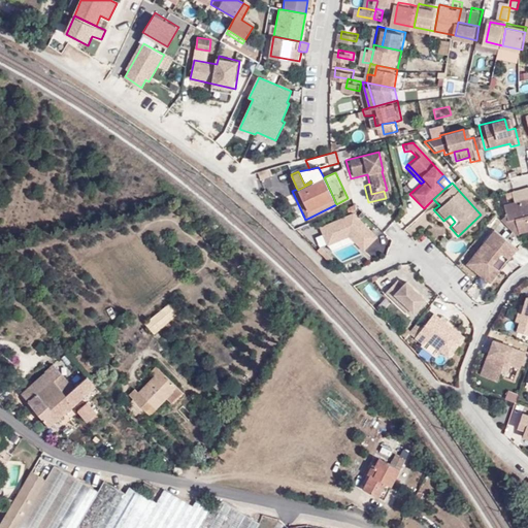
[(515,203),(503,206),(505,216),(507,222),(515,220),(519,234),(527,231),(527,187),(510,192),(515,203)]
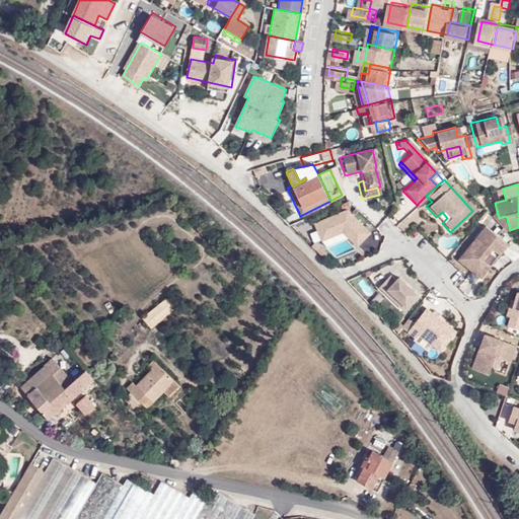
[(367,233),(344,210),(311,224),(318,242),(340,233),(354,247),(367,233)]
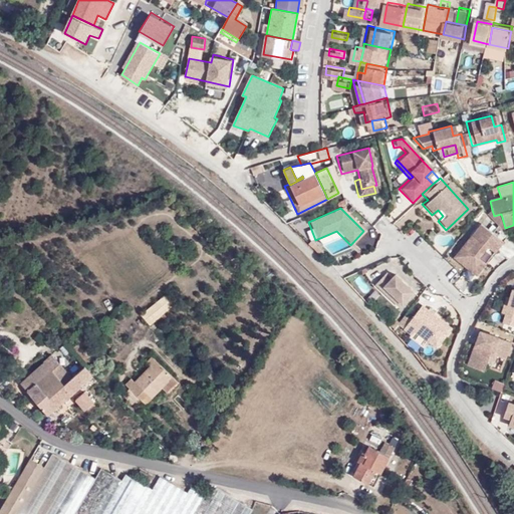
[(493,221),(504,232),(505,228),(501,214),(494,216),(492,210),(487,215),(493,221)]
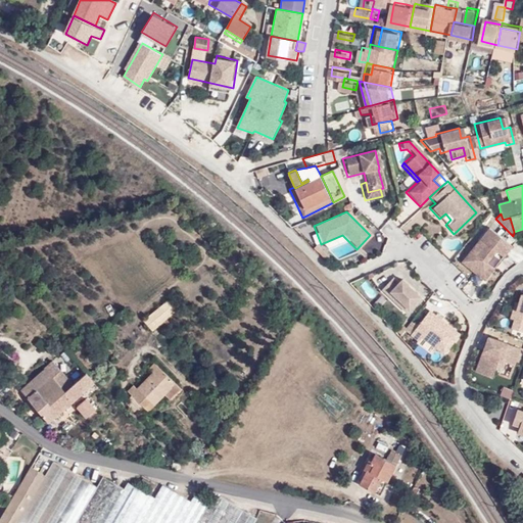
[(513,236),(502,225),(494,235),(509,247),(516,239),(513,236)]
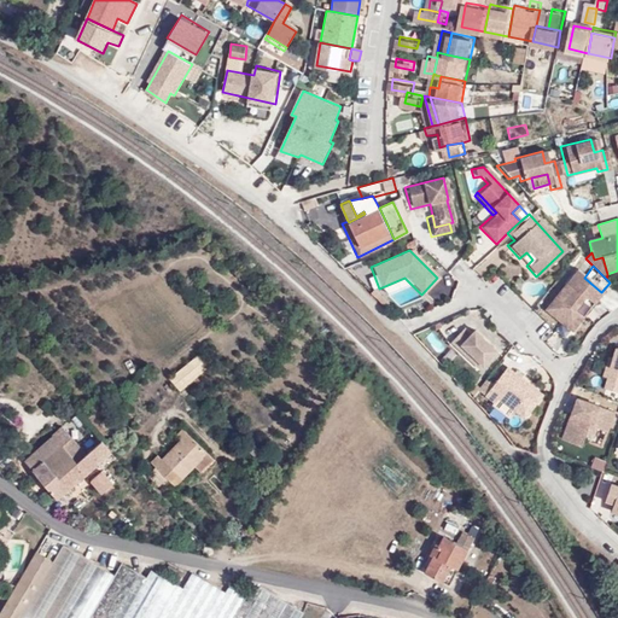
[(584,278),(575,269),(542,310),(569,332),(581,318),(573,312),(583,298),(592,304),(601,292),(584,278)]
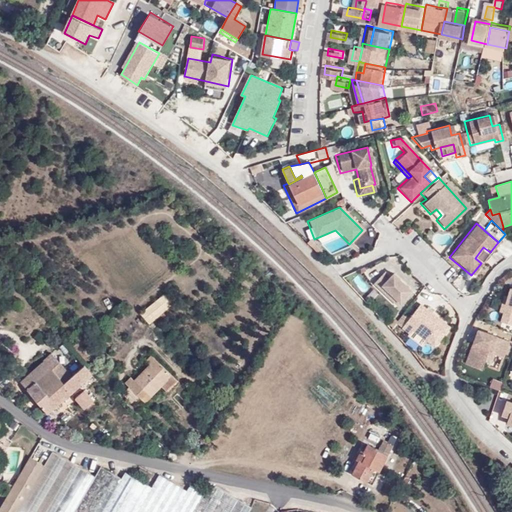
[(311,250),(317,256),(320,252),(315,246),(311,250)]
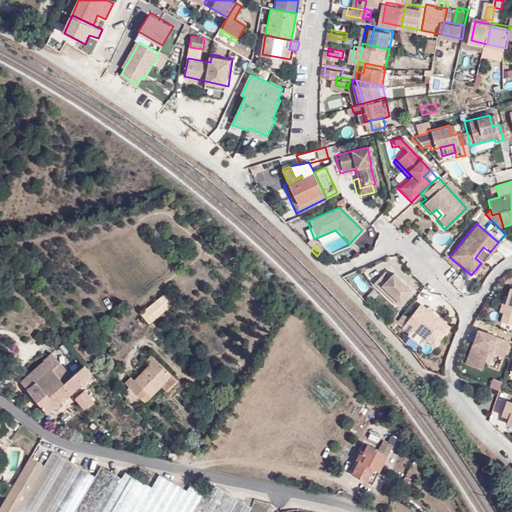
[(387,278),(382,272),(370,284),(376,289),(379,286),(397,304),(409,292),(391,274),(387,278)]
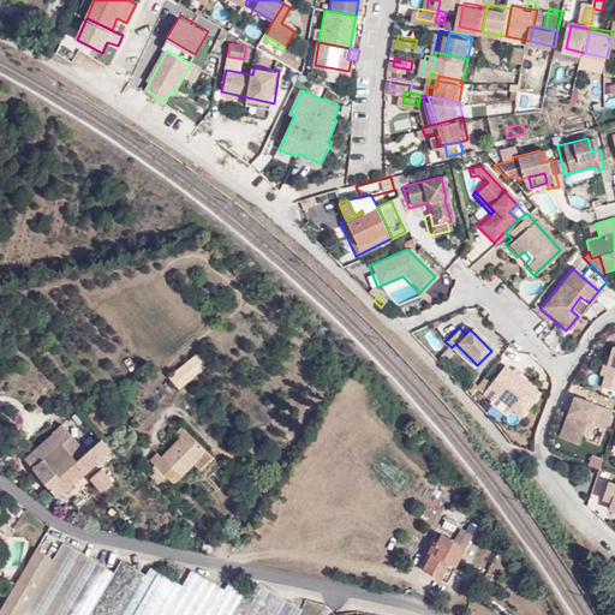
[(473,369),(477,365),(455,344),(452,347),(473,369)]
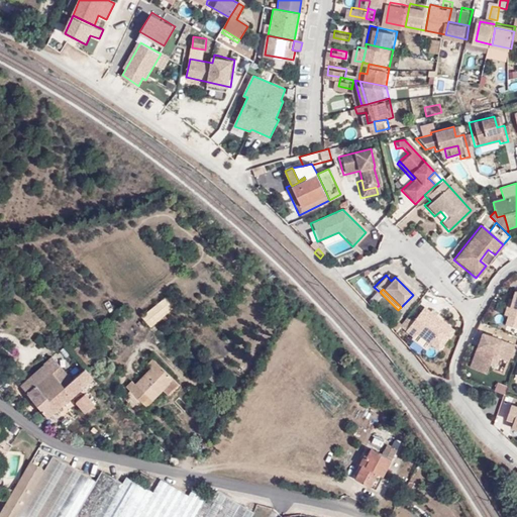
[(516,291),(515,291),(512,300),(510,308),(513,309),(508,326),(516,328),(516,291)]
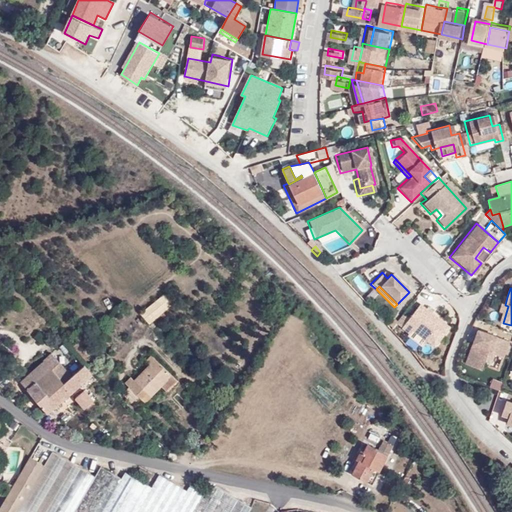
[(166,295),(142,311),(149,321),(173,304),(166,295)]
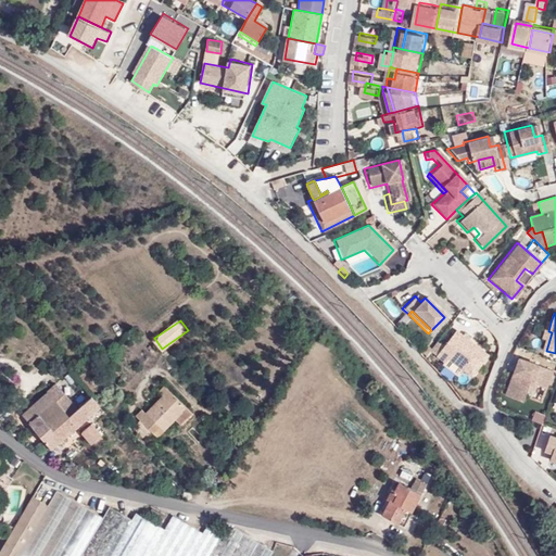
[(551,323),(547,321),(542,339),(545,340),(543,350),(546,351),(552,332),(548,331),(551,323)]
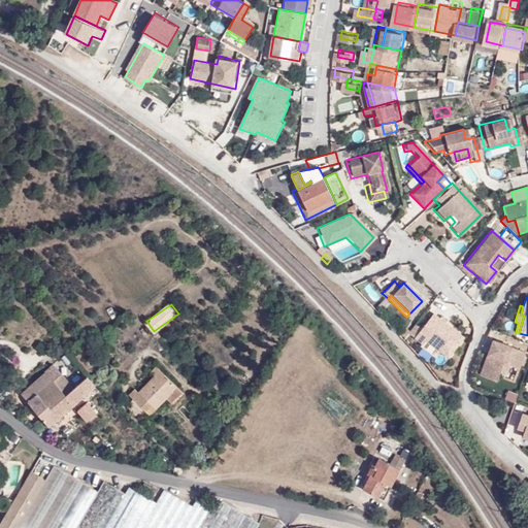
[(415,323),(424,312),(419,307),(409,317),(415,323)]
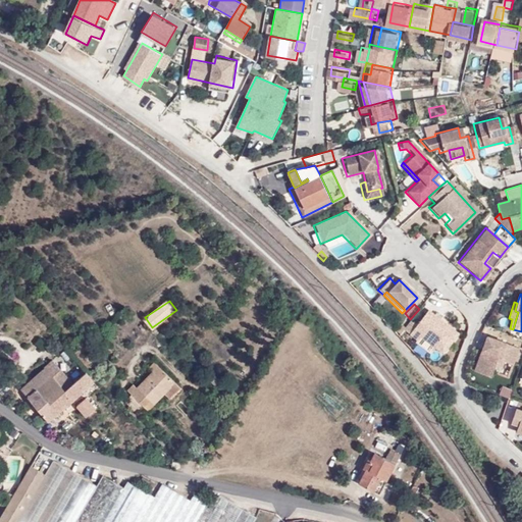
[(436,317),(428,311),(418,325),(411,320),(404,329),(411,334),(410,335),(416,341),(415,343),(429,353),(434,347),(444,355),(460,333),(447,324),(448,322),(438,315),(436,317)]
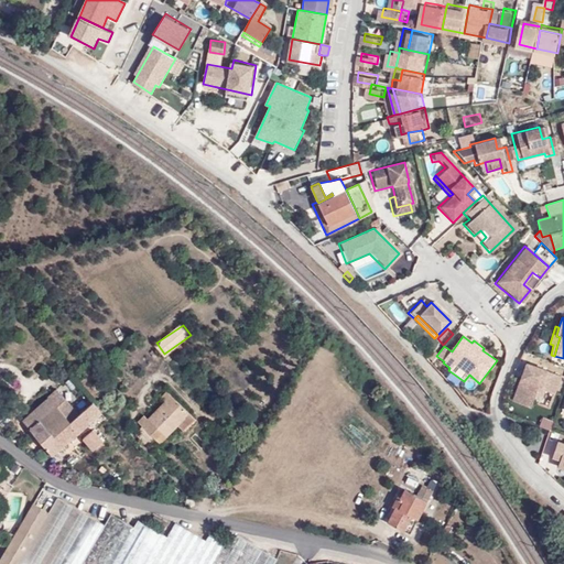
[(122,359),(119,356),(110,364),(114,367),(122,359)]
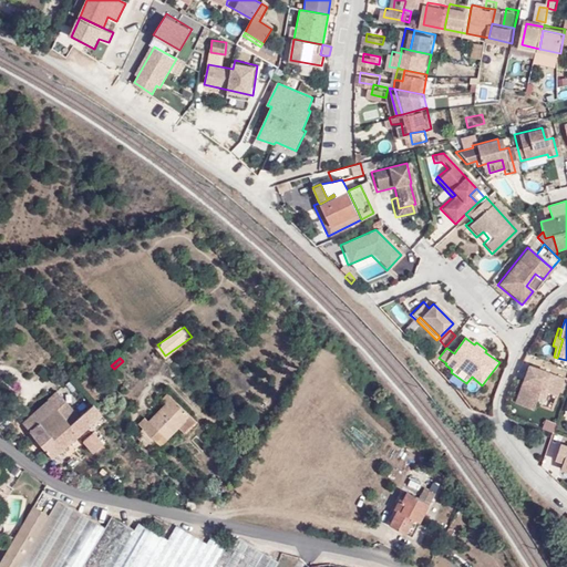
[(557,397),(564,378),(529,366),(515,403),(533,410),(537,399),(544,401),(547,393),(557,397)]
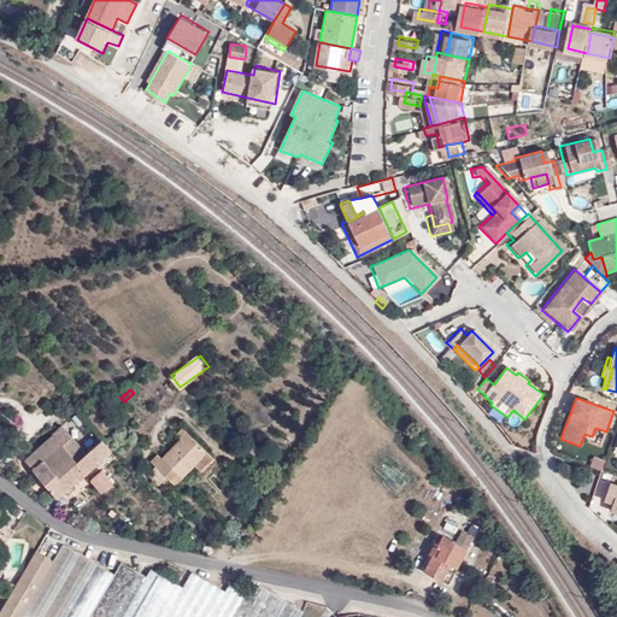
[(103,430),(109,424),(104,418),(98,424),(103,430)]
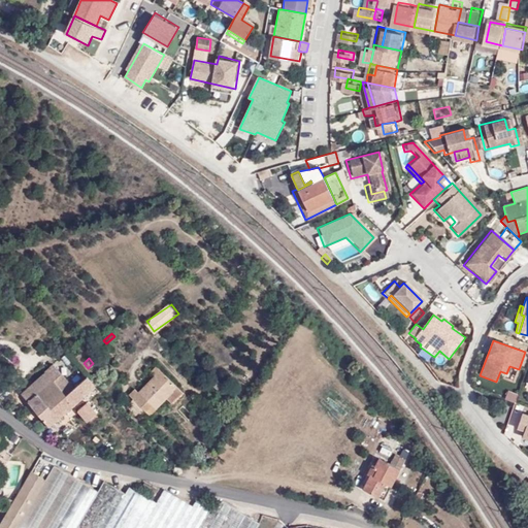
[(50,425),(80,397),(74,390),(53,366),(21,395),(50,425)]
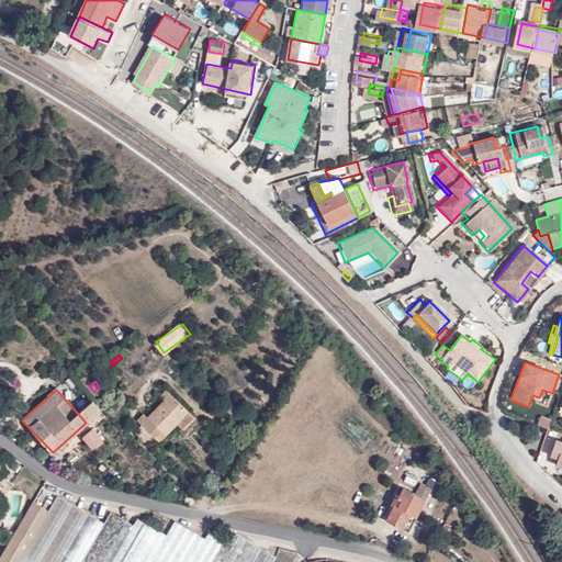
[(119,400),(111,392),(98,405),(102,409),(107,406),(109,409),(119,400)]
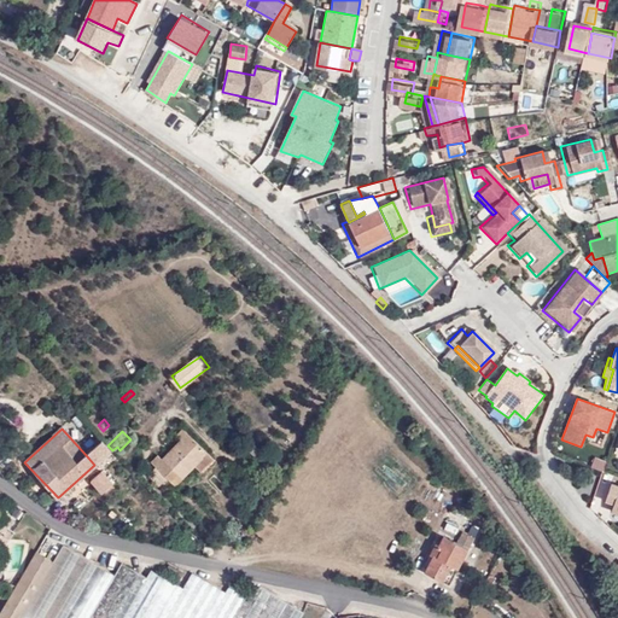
[(174,487),(205,454),(182,431),(175,438),(180,443),(164,459),(158,454),(150,464),(174,487)]
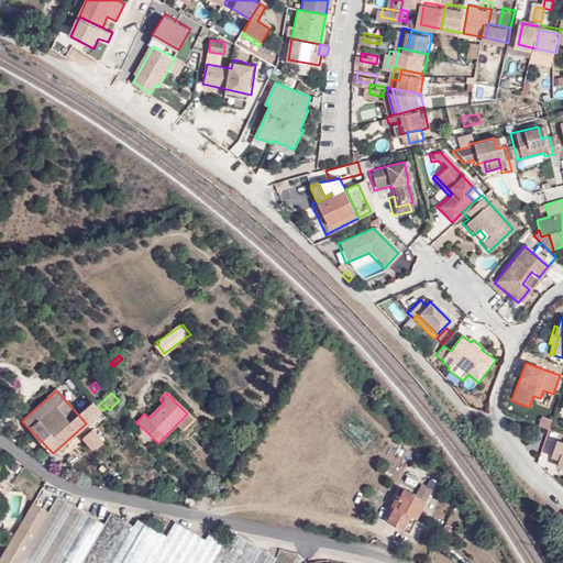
[(90,419),(84,411),(79,416),(86,423),(90,419)]
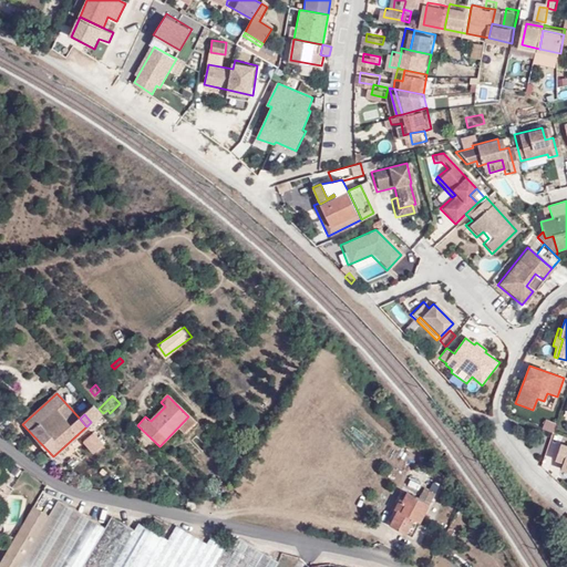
[(544,429),(554,431),(556,421),(545,419),(544,429)]
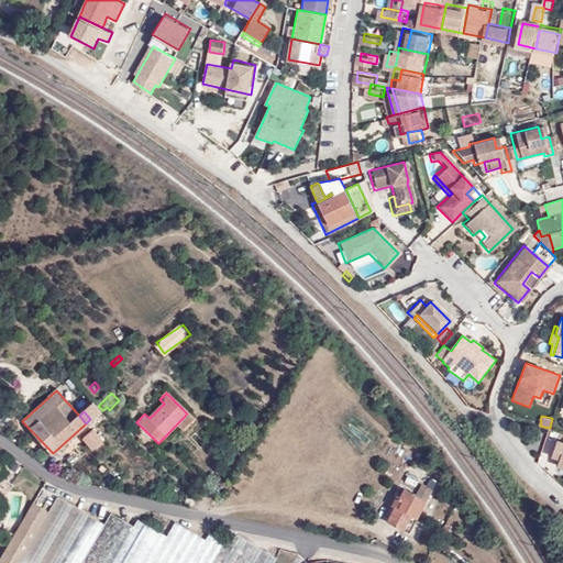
[(92,448),(100,441),(92,432),(85,439),(92,448)]
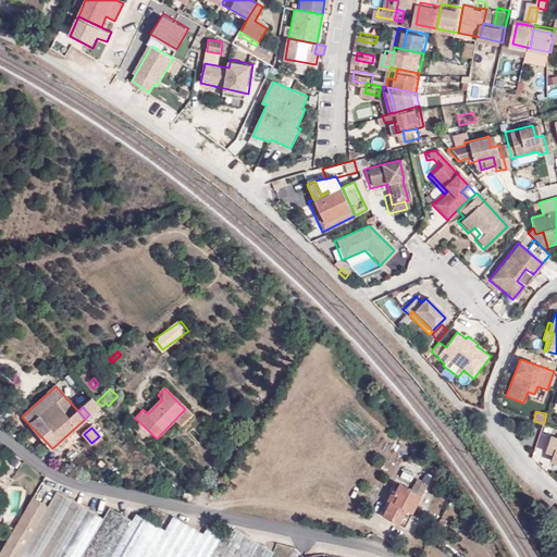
[(556,463),(556,437),(551,436),(545,452),(553,455),(551,461),(556,463)]
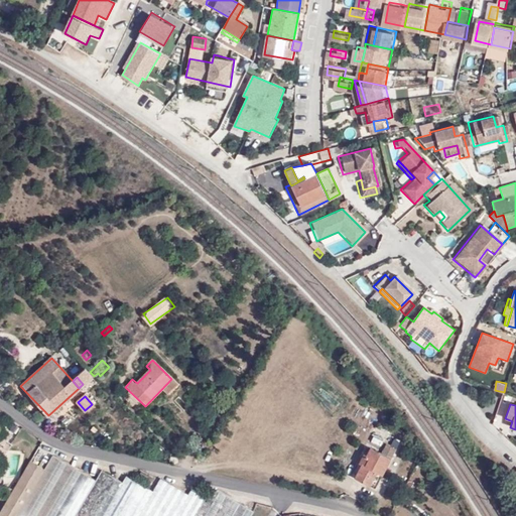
[(381,455),(370,449),(367,456),(362,465),(355,478),(369,486),(376,473),(381,476),(390,460),(396,450),(386,445),(381,455)]
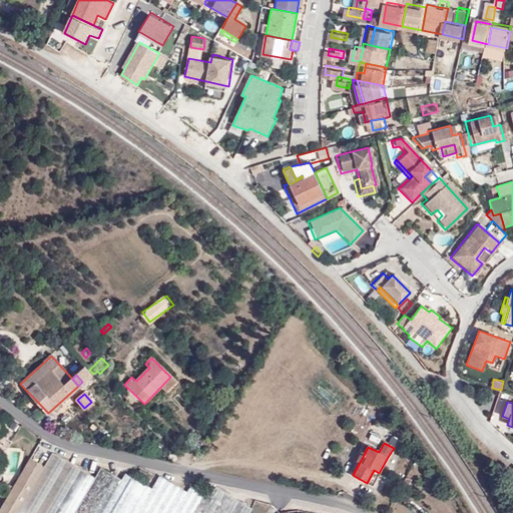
[(250,512),(253,509),(211,485),(205,494),(191,486),(188,492),(160,476),(152,489),(126,473),(122,480),(102,468),(95,478),(53,453),(42,472),(17,512),(250,512)]
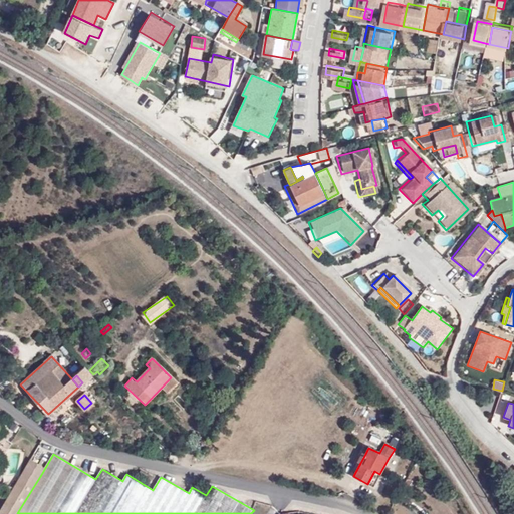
[(0,508),(0,513),(15,513),(30,488),(39,472),(25,463),(0,508)]
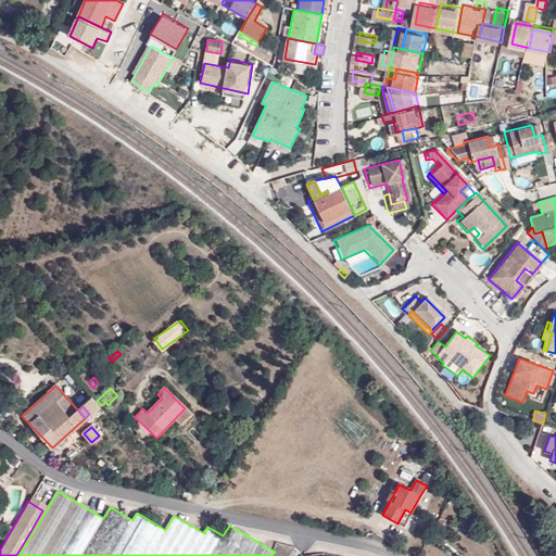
[(411,513),(405,509),(397,523),(403,527),(411,513)]
